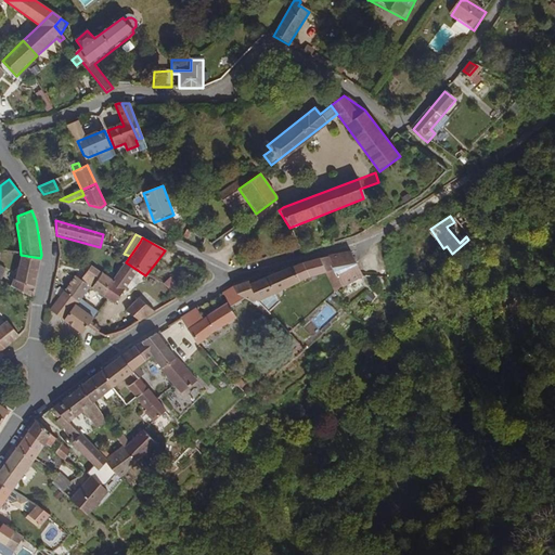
[(21,255),(20,243),(10,254),(21,255)]
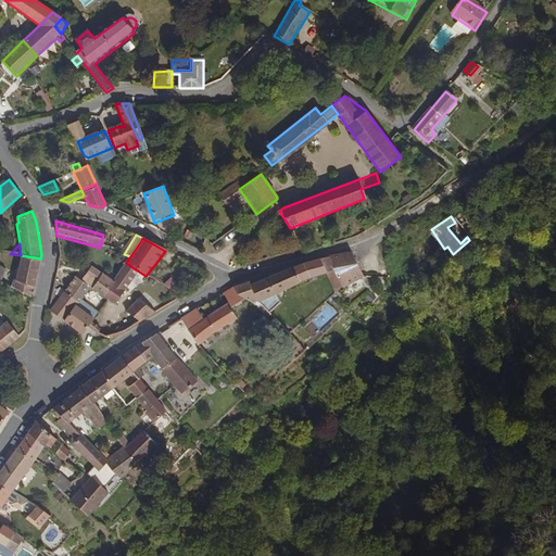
[(164,269),(175,256),(165,251),(155,264),(164,269)]
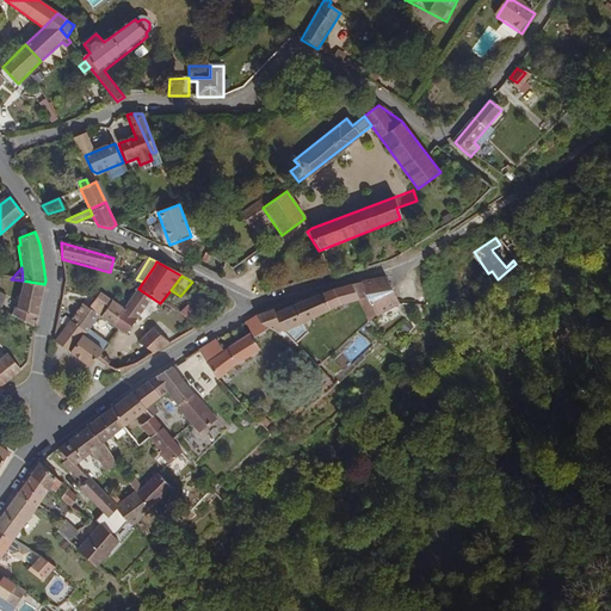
[(400,304),(386,278),(359,284),(374,319),(400,304)]
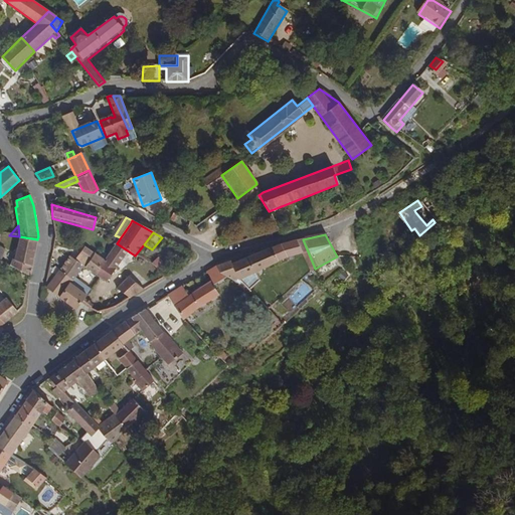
[(31,270),(37,239),(19,236),(12,267),(26,275),(27,269),(31,270)]
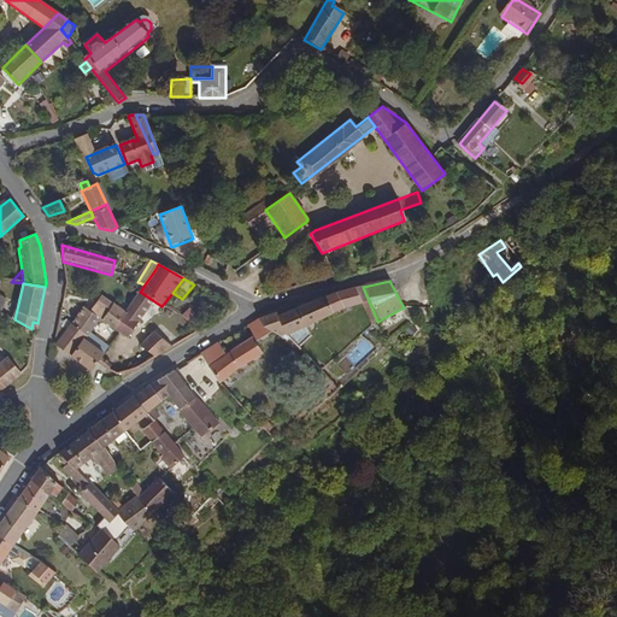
[(306,328),(340,310),(352,307),(362,305),(377,322),(363,287),(350,289),(333,294),(309,304),(278,318),(276,315),(263,318),(259,321),(264,328),(271,334),(281,341),(288,338),(306,328)]
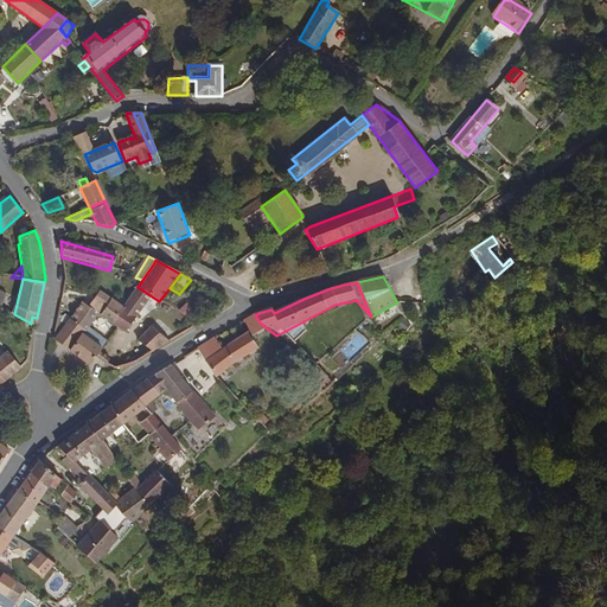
[(159,301),(138,287),(122,308),(110,325),(125,333),(131,325),(133,325),(139,319),(136,317),(145,306),(152,311),(159,301)]
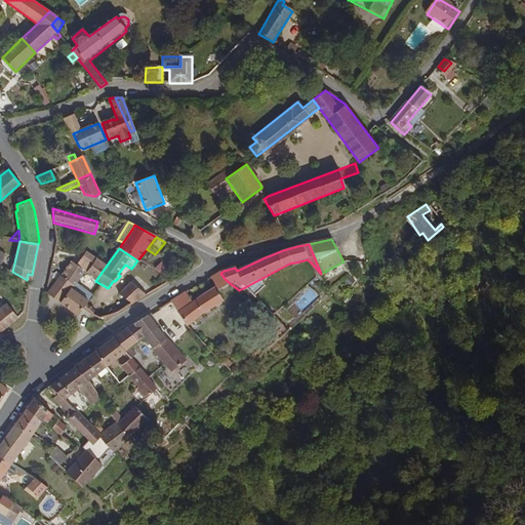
[(74,287),(85,273),(95,281),(106,267),(85,252),(76,266),(71,261),(59,277),(74,287)]
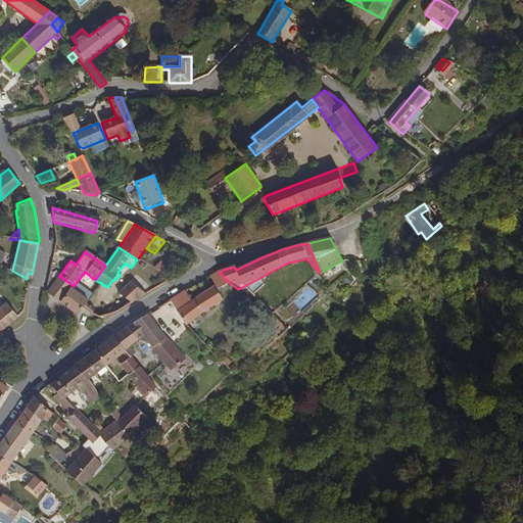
[(320,273),(306,258),(298,260),(315,278),(320,273)]
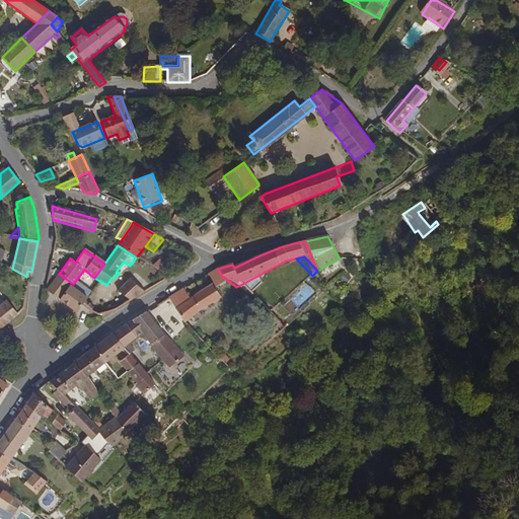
[(170,278),(160,263),(153,268),(166,280),(170,278)]
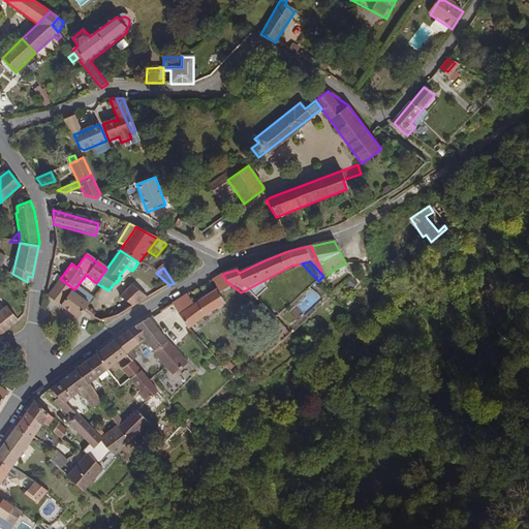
[(169,285),(156,273),(153,274),(147,278),(156,293),(169,285)]
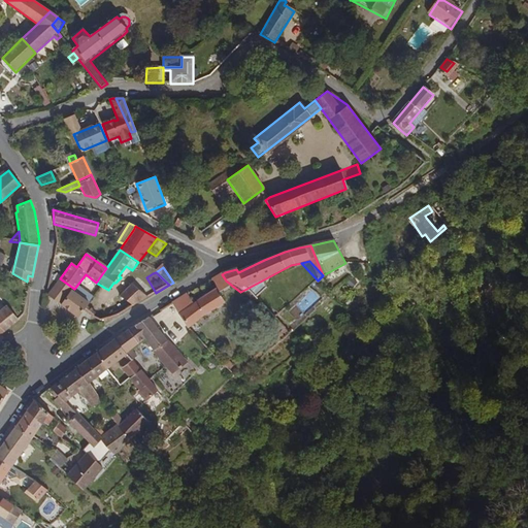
[(156,293),(146,277),(144,274),(133,283),(131,286),(140,302),(156,293)]
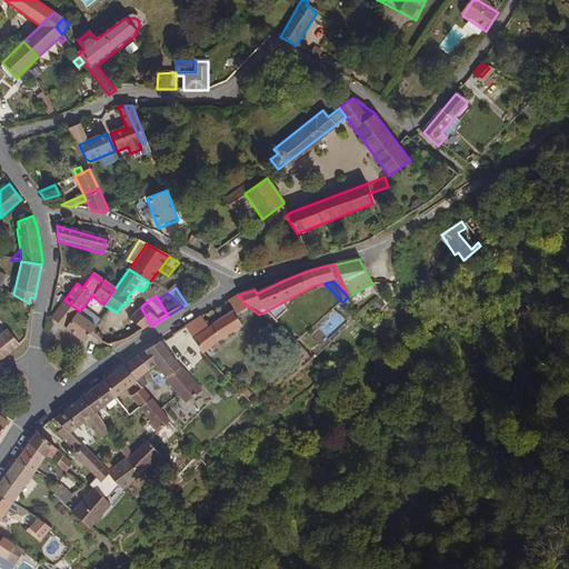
[(227,337),(242,327),(236,317),(250,308),(243,302),(239,296),(227,302),(233,312),(208,328),(201,318),(185,328),(201,355),(227,337)]
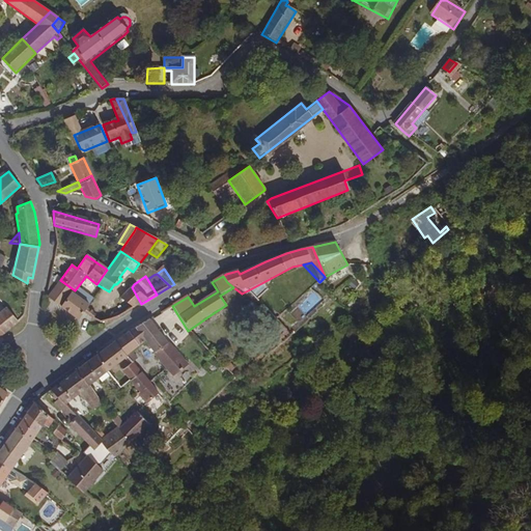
[(89,306),(73,294),(75,290),(60,280),(48,298),(79,320),(89,306)]
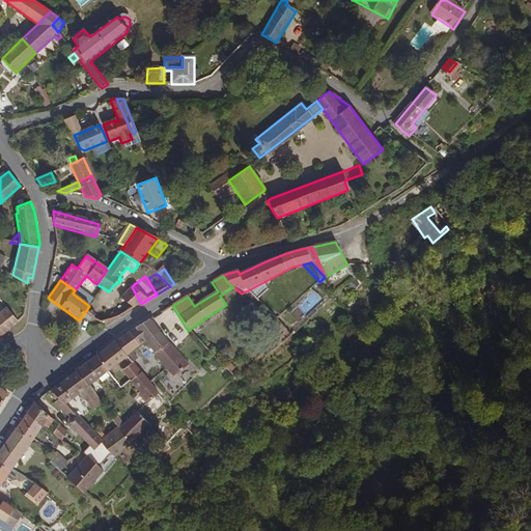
[(268,290),(263,282),(248,290),(251,294),(257,301),(268,290)]
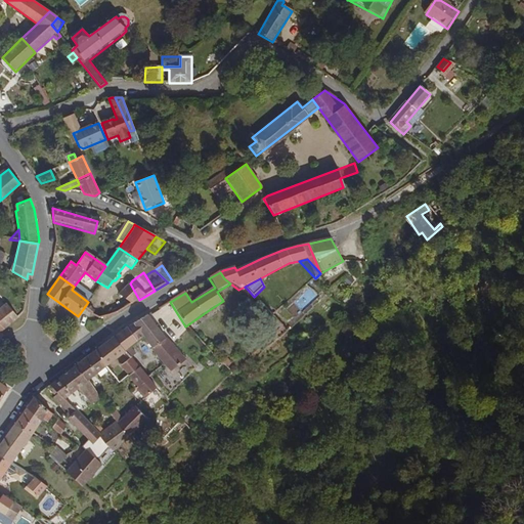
[(139,300),(130,284),(120,293),(104,306),(104,308),(95,313),(93,311),(91,314),(100,319),(118,313),(139,300)]
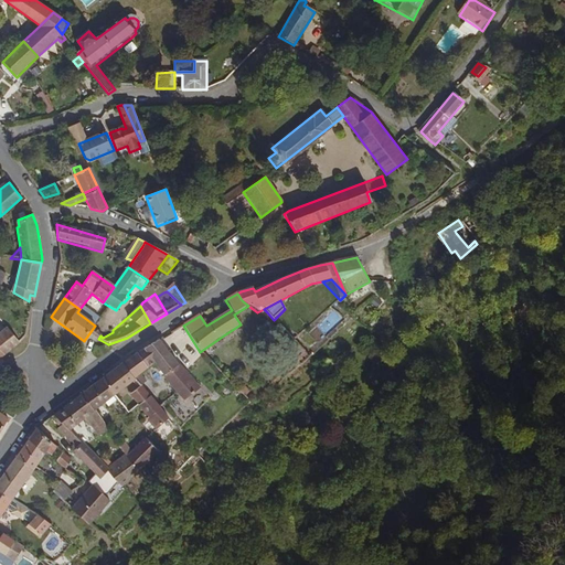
[(0,355),(1,356),(20,343),(9,329),(0,334),(0,355)]
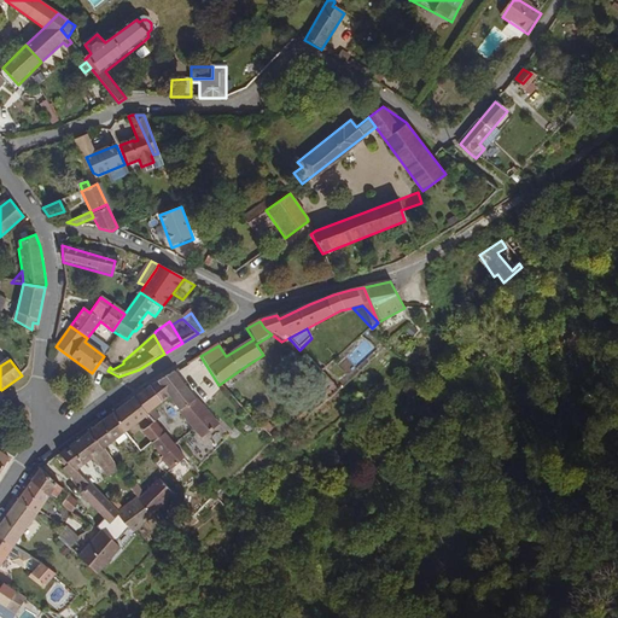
[(216,426),(174,373),(158,383),(165,392),(169,397),(193,430),(202,438),(216,426)]
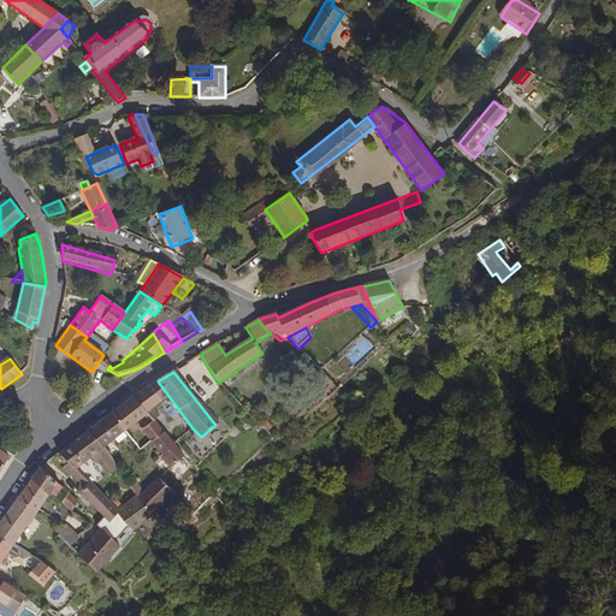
[(161,403),(150,386),(135,397),(148,413),(154,408),(161,403)]
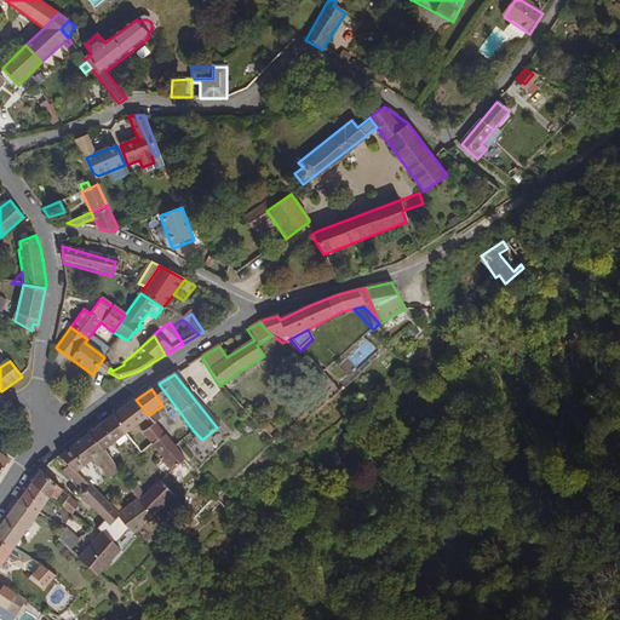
[(126,434),(149,415),(136,400),(114,417),(126,434)]
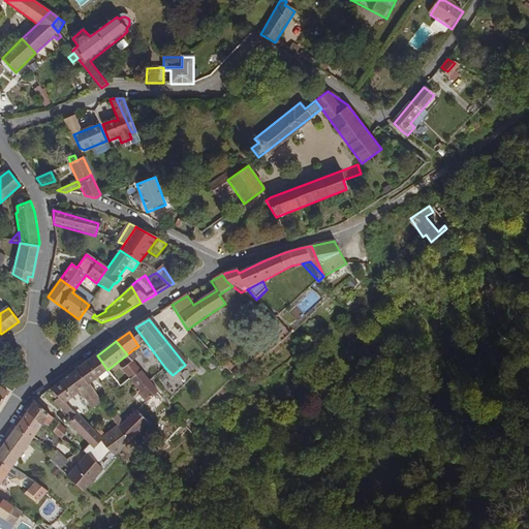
[(137,356),(132,350),(127,354),(132,361),(137,356)]
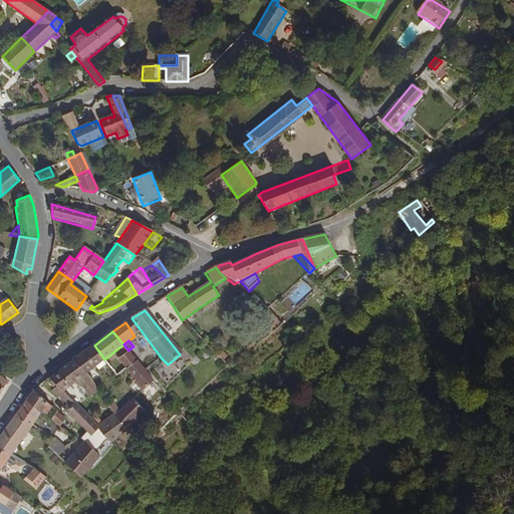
[(104,359),(94,345),(75,359),(86,372),(88,372),(104,359)]
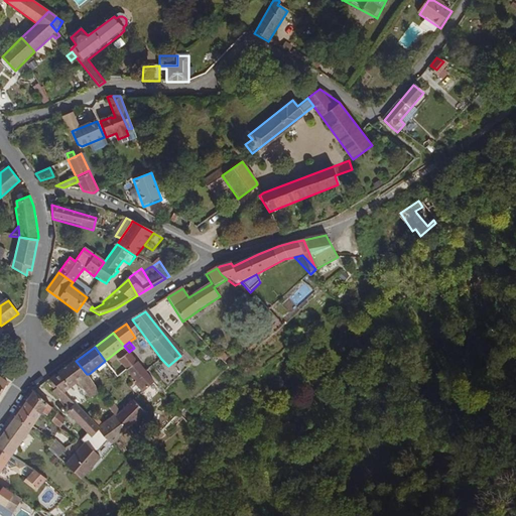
[(126,370),(136,362),(129,352),(118,360),(126,370)]
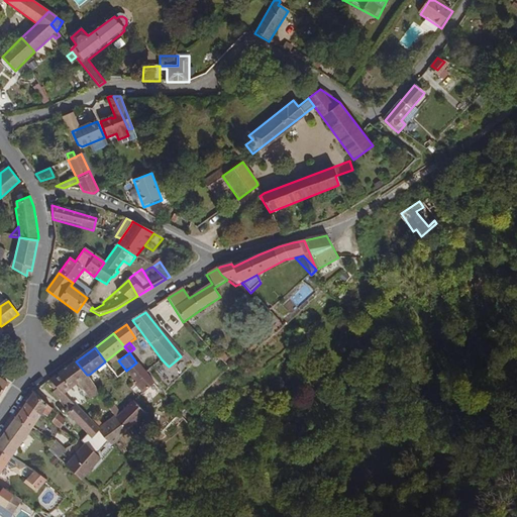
[(229,359),(222,352),(217,356),(224,364),(229,359)]
